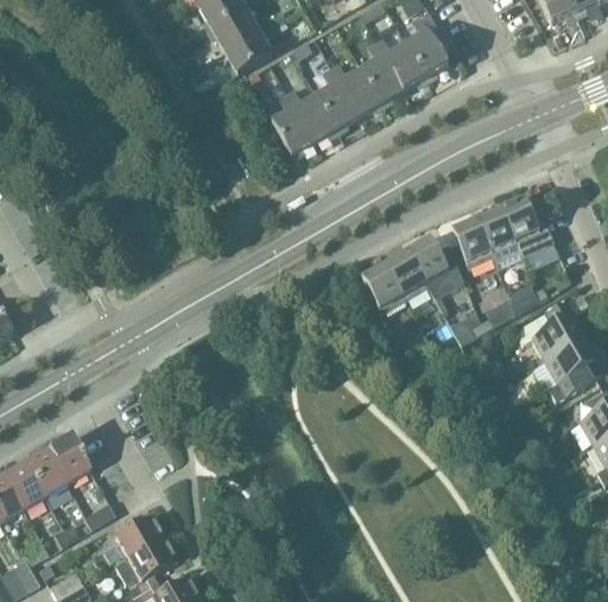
[(214,0),(200,8),(207,21),(202,24),(208,33),(247,11),(241,0),(214,0)]
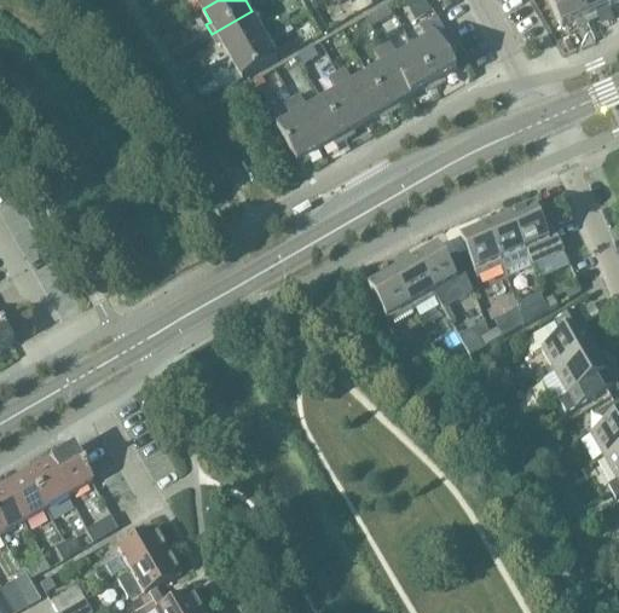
[(414,0),(421,15),(432,9),(427,0),(414,0)]
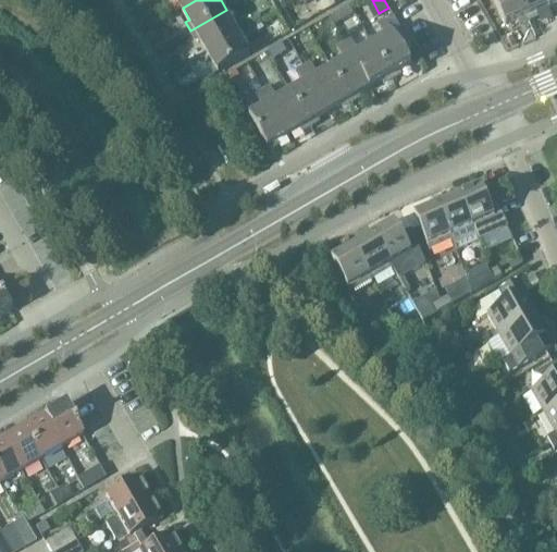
[(530,19),(521,0),(495,0),(506,23),(518,17),(520,22),(530,19)]
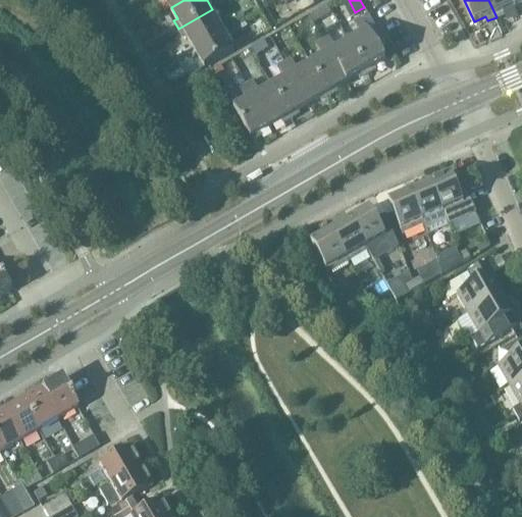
[(488,0),(497,17),(505,13),(503,9),(515,4),(513,0),(488,0)]
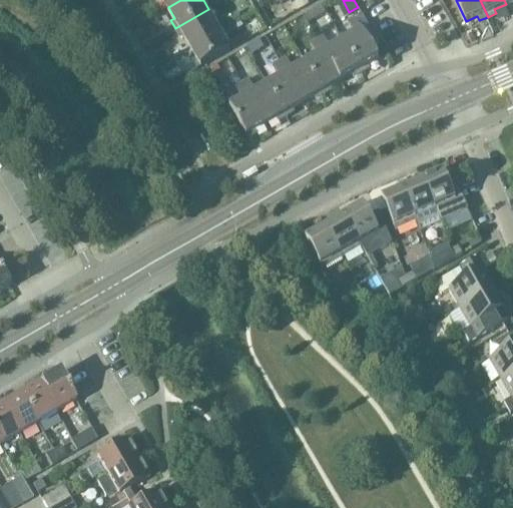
[(322,1),(304,12),(309,21),(327,10),(322,1)]
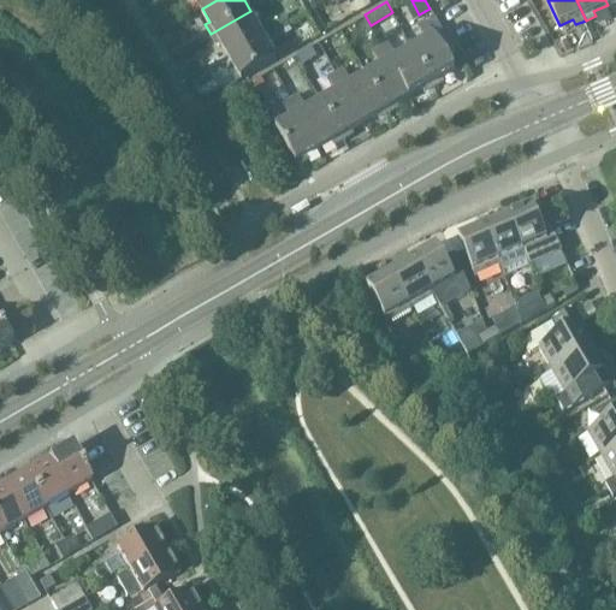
[(250,11),(211,34),(217,43),(220,41),(229,53),(278,24),(277,23),(273,17),(259,24),(250,11)]
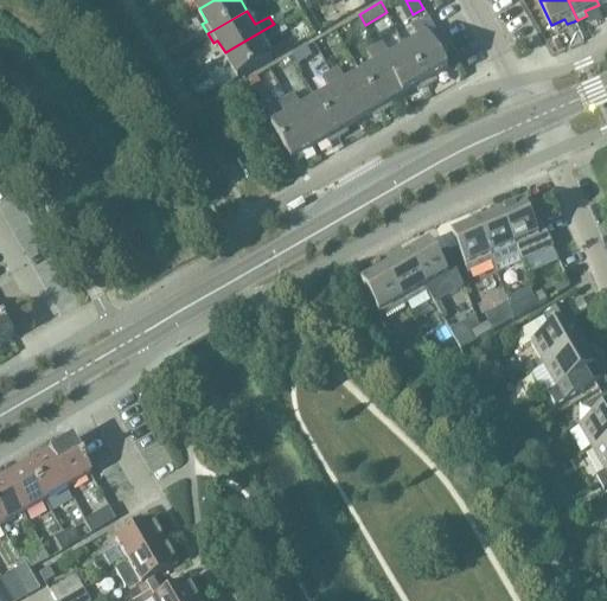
[(280,11),(269,17),(273,23),(283,17),(280,11)]
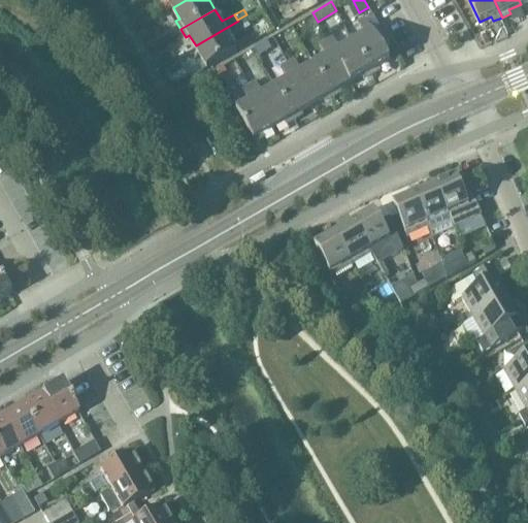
[(367,18),(372,27),(384,47),(391,43),(373,13),(367,18)]
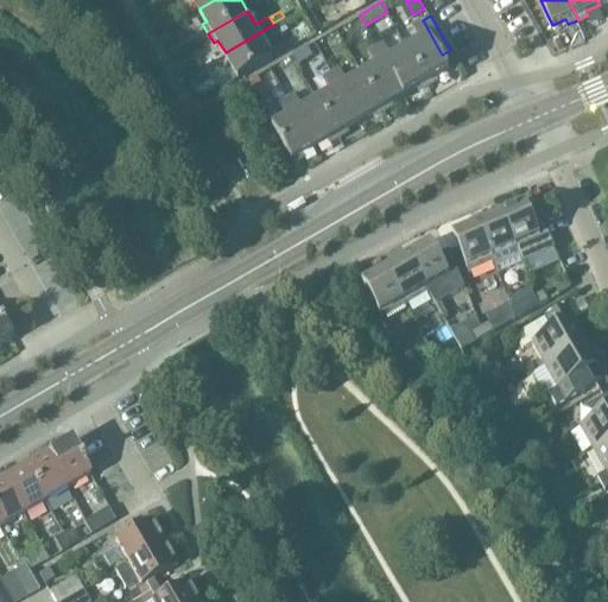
[(406,45),(429,84),(438,78),(436,74),(449,67),(420,17),(412,23),(420,37),(406,45)]
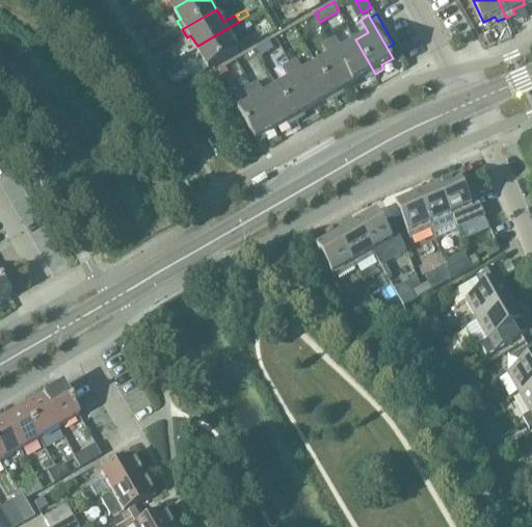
[(197,46),(204,57),(200,59),(205,69),(239,49),(232,35),(244,28),(240,21),(197,46)]
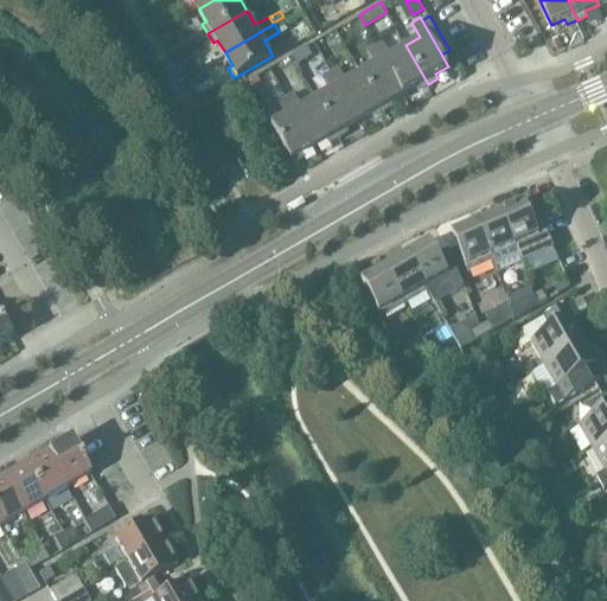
[(375,43),(403,93),(416,84),(419,89),(428,84),(406,45),(391,53),(383,38),(375,43)]
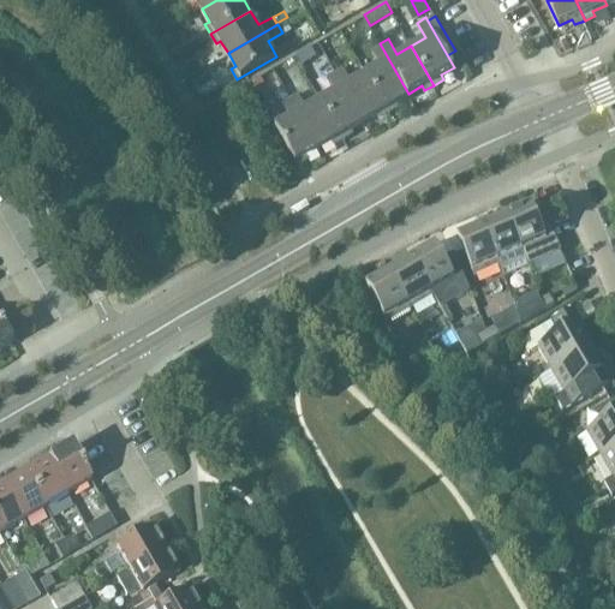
[(366,71),(389,111),(399,106),(395,101),(408,94),(380,43),(372,48),(381,63),(366,71)]
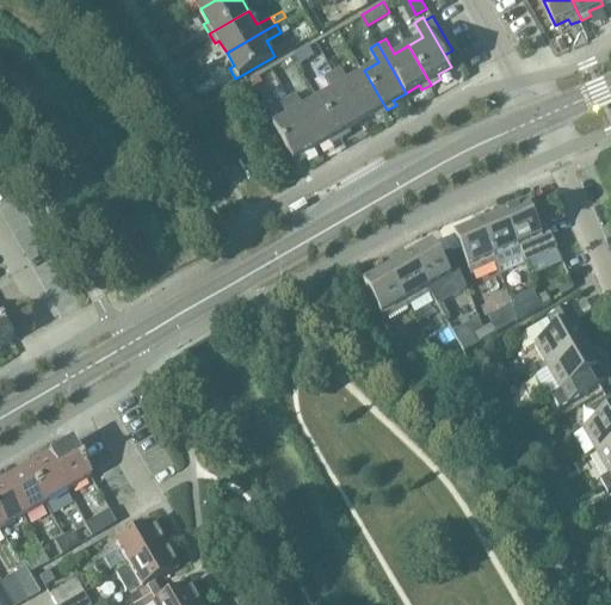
[(333,69),(362,118),(375,111),(377,116),(387,110),(364,71),(350,79),(341,65),(333,69)]
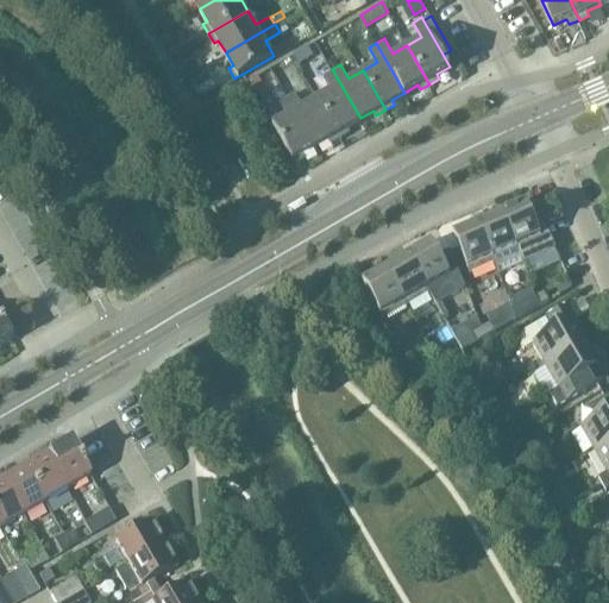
[(347,126),(360,118),(332,69),(324,74),(332,88),(318,96),(340,136),(350,130),(347,126)]
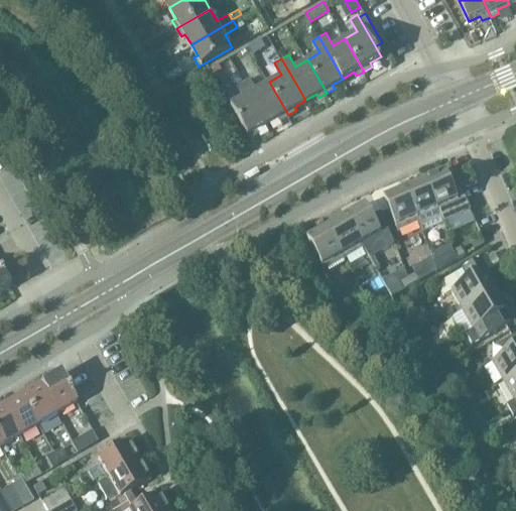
[(210,67),(209,68),(211,71),(215,78),(224,72),(219,61),(210,67)]
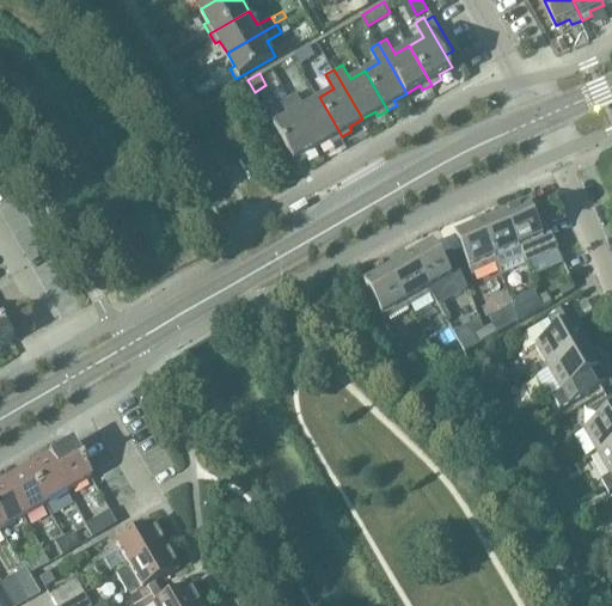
[(289,96),(317,145),(330,138),(332,142),(342,136),(319,97),(305,105),(297,91),(289,96)]
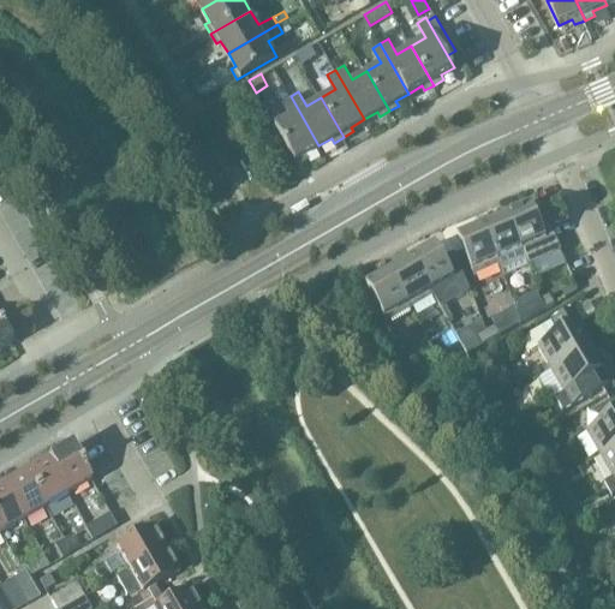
[(291,96),(282,101),(291,115),(275,124),(298,163),(309,157),(306,153),(318,145),(291,96)]
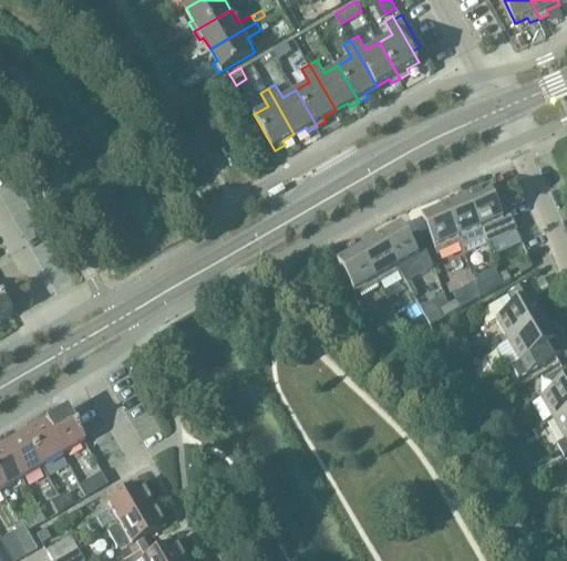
[(498,183),(491,186),(495,198),(504,195),(498,183)]
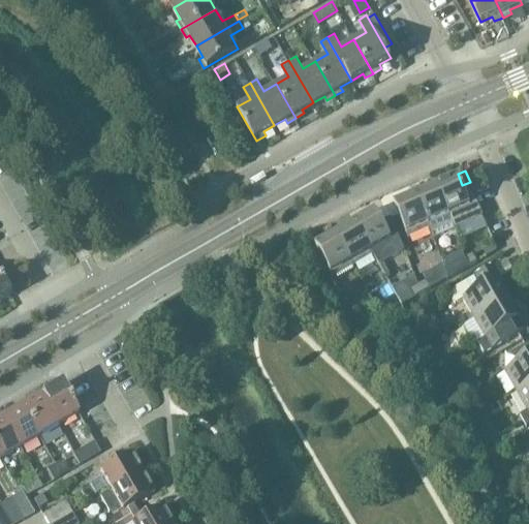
[(436,183),(455,226),(484,214),(470,182),(462,185),(458,174),(436,183)]
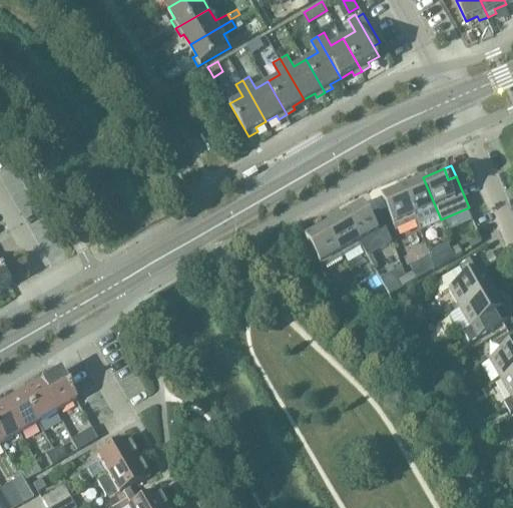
[(403,186),(417,218),(421,228),(441,219),(423,177),(403,186)]
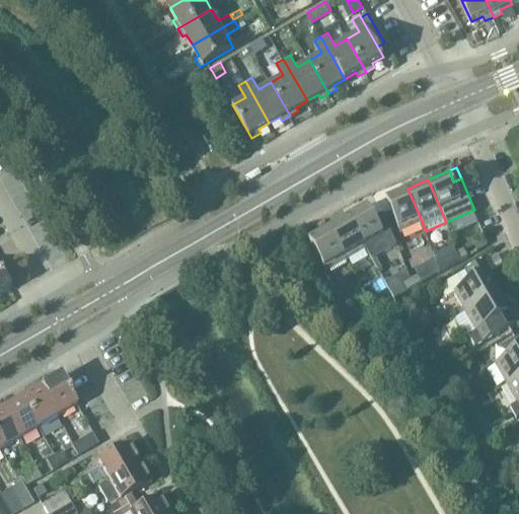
[(422,221),(408,189),(386,198),(400,230),(422,221)]
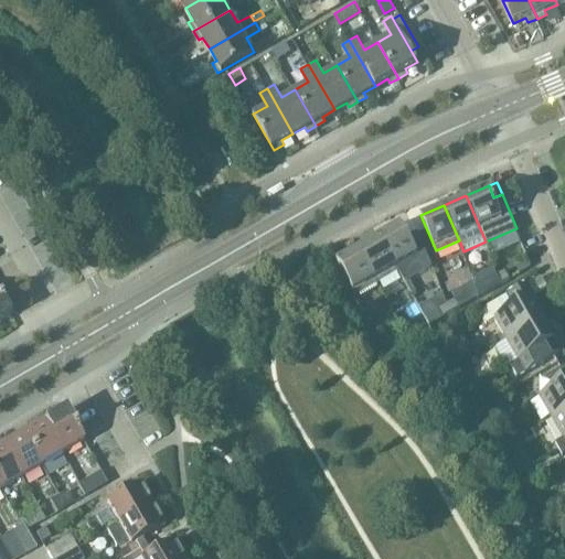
[(379,235),(398,268),(405,280),(432,265),(417,229),(407,233),(401,222),(379,235)]
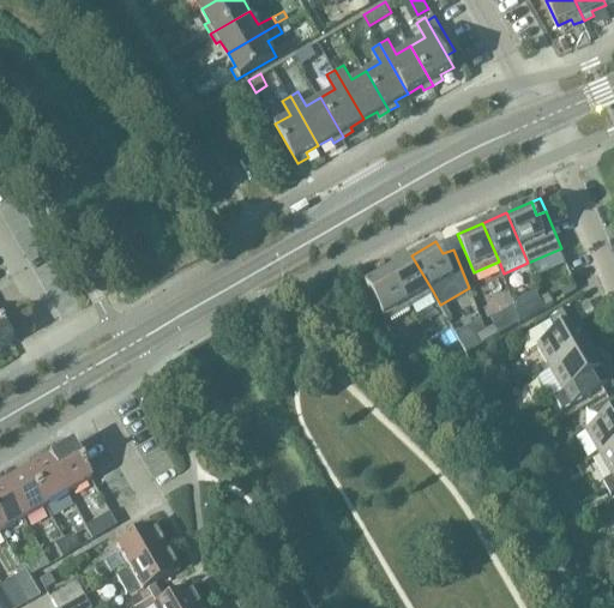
[(433,292),(411,256),(390,269),(410,305),(433,292)]
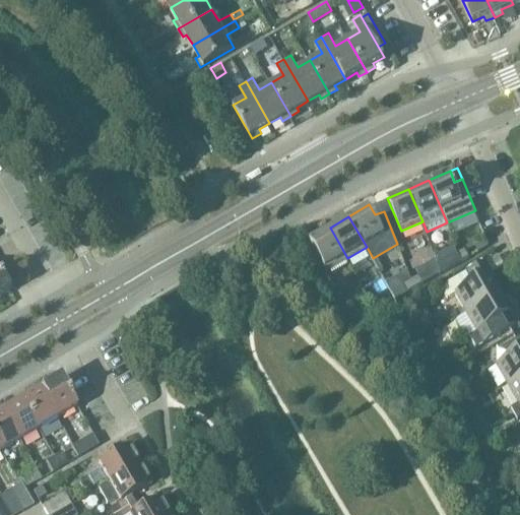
[(347,258),(330,228),(310,239),(328,269),(347,258)]
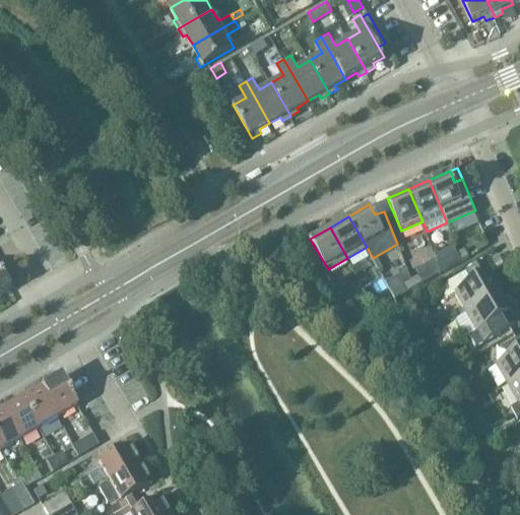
[(457,251),(461,259),(469,254),(464,247),(457,251)]
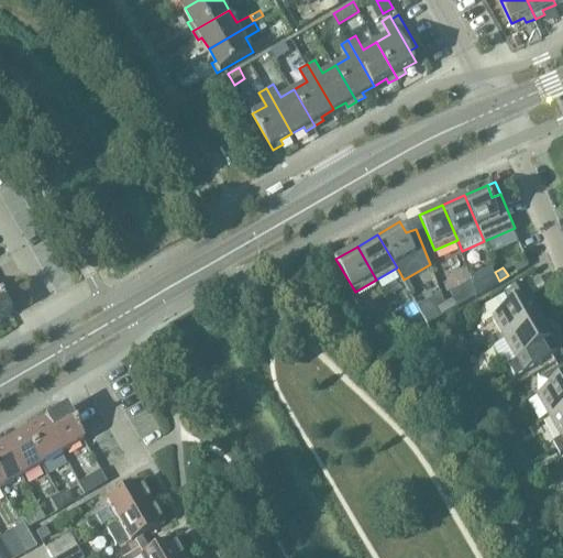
[(499,281),(495,272),(486,276),(492,285),(499,281)]
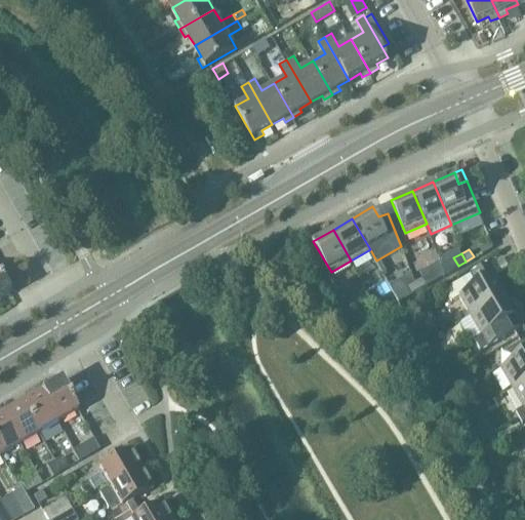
[(453,257),(442,265),(445,274),(458,266),(453,257)]
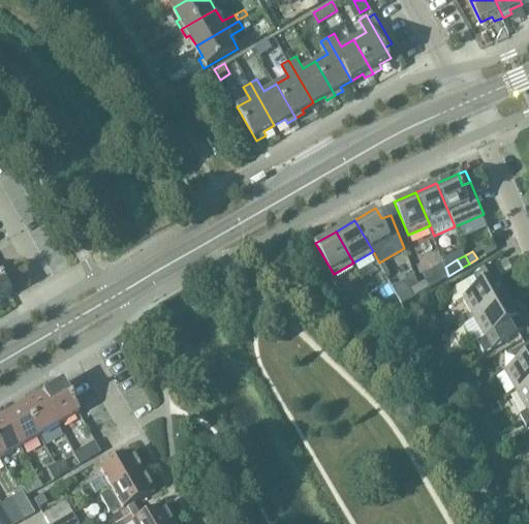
[(450,293),(455,301),(463,296),(474,316),(508,297),(497,276),(500,275),(494,264),(457,284),(450,293)]
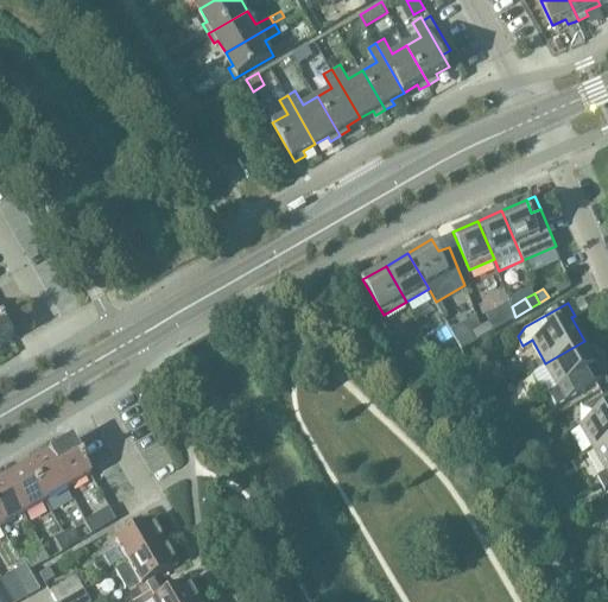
[(0,343),(10,337),(0,319),(0,343)]
